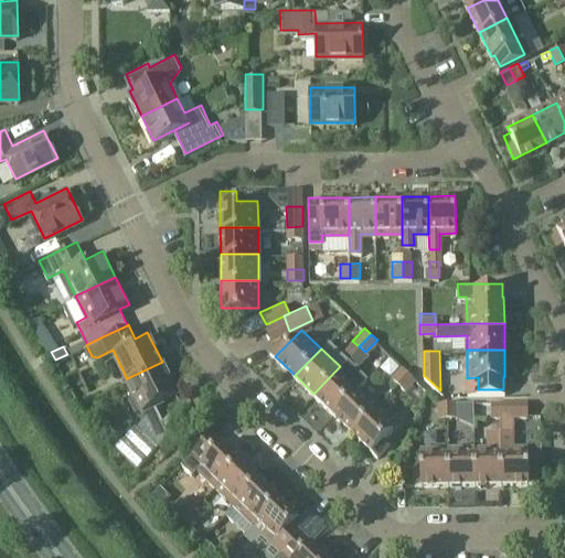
[(127,379),(141,409),(150,424),(145,430),(135,421),(116,442),(138,464),(187,414),(181,400),(163,419),(156,401),(177,392),(162,362),(127,378),(127,379)]
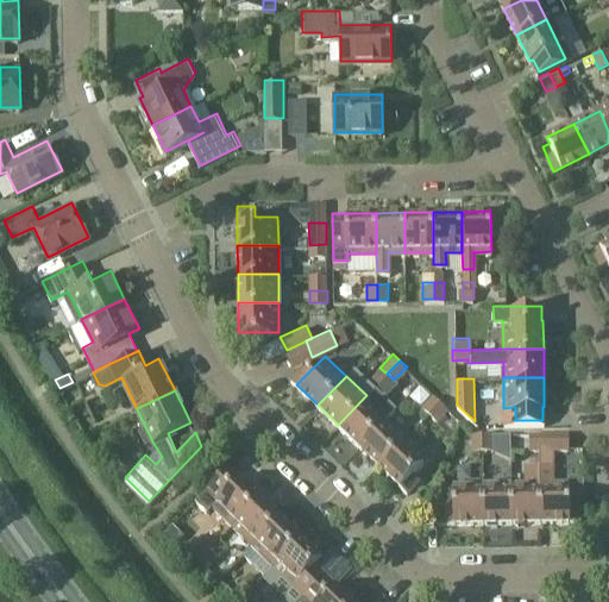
[(428,413),(440,400),(433,394),(421,406),(428,413)]
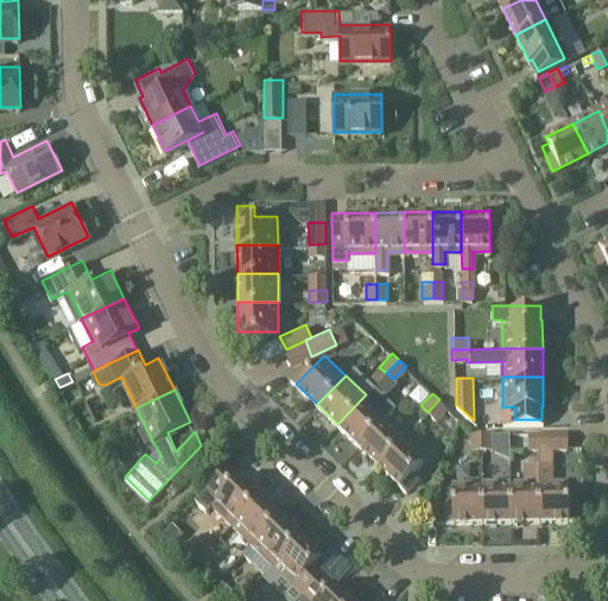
[(359,444),(386,415),(366,394),(337,424),(359,444)]
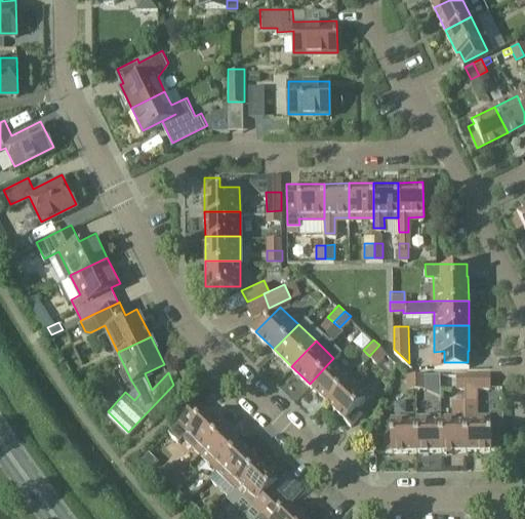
[(379,345),(369,356),(375,362),(386,351),(379,345)]
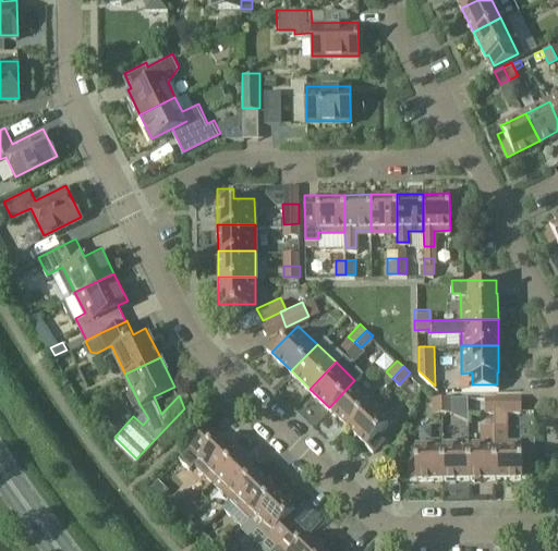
[(348,425),(373,399),(354,380),(329,407),(348,425)]
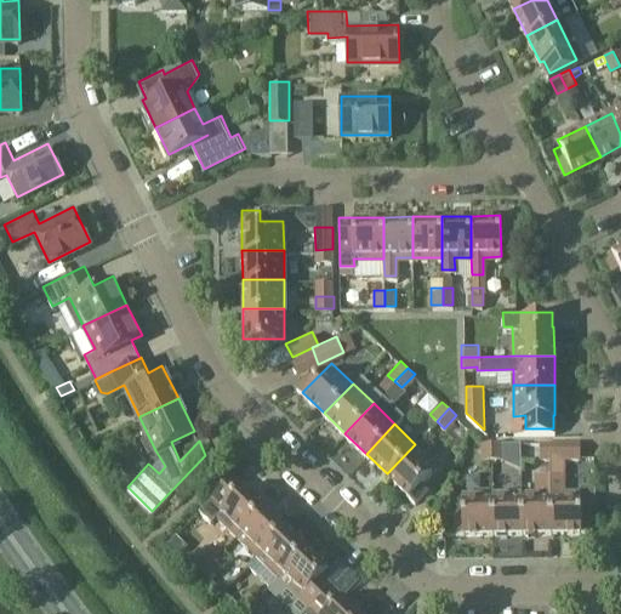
[(550,439),(550,455),(577,455),(576,438),(550,439)]
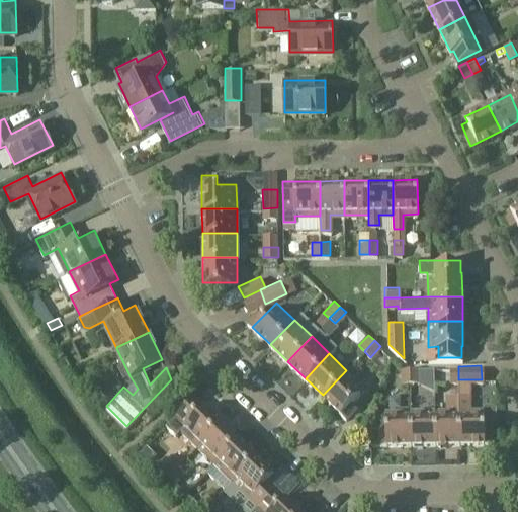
[(403,380),(411,380),(410,366),(402,367),(403,380)]
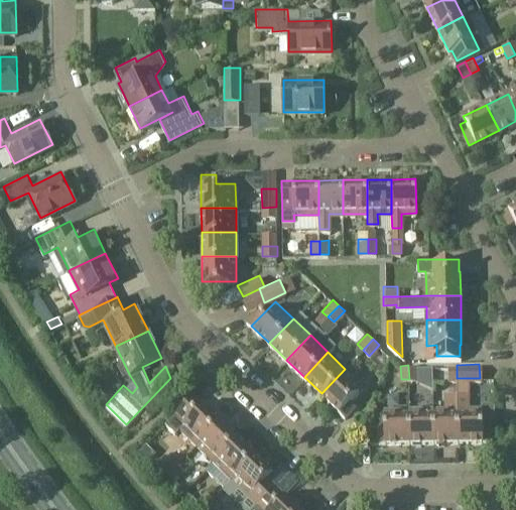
[(408,365),(409,379),(416,379),(416,365),(408,365)]
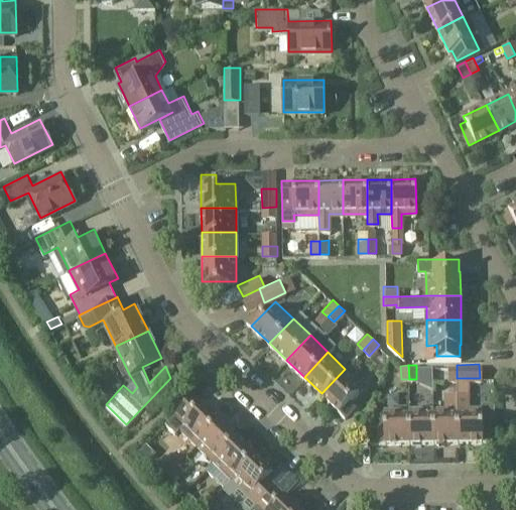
[(446,378),(457,378),(457,365),(446,365),(446,378)]
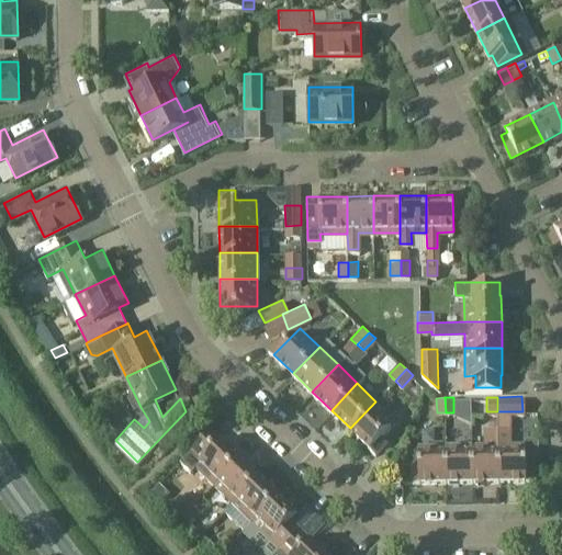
[(375,401),(350,428),(375,452),(389,439),(382,433),(395,420),(375,401)]
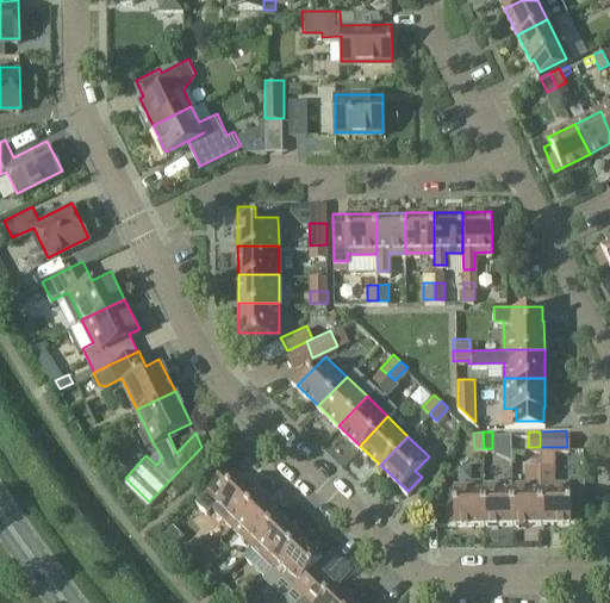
[(524,461),(526,476),(554,474),(553,460),(524,461)]
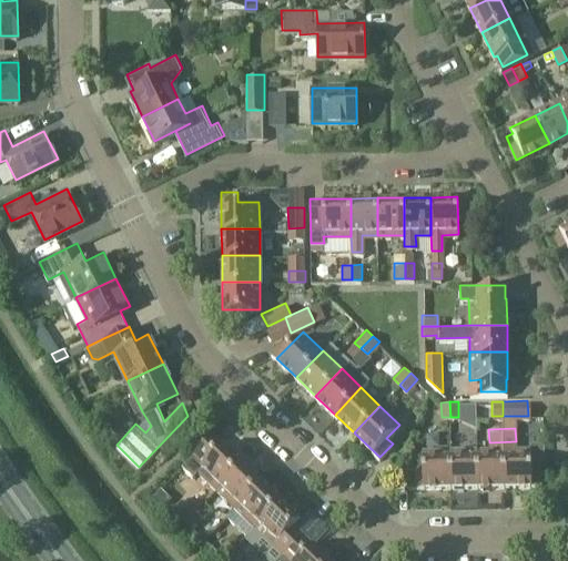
[(216,488),(243,461),(223,442),(213,432),(182,465),(192,476),(198,470),(216,488)]
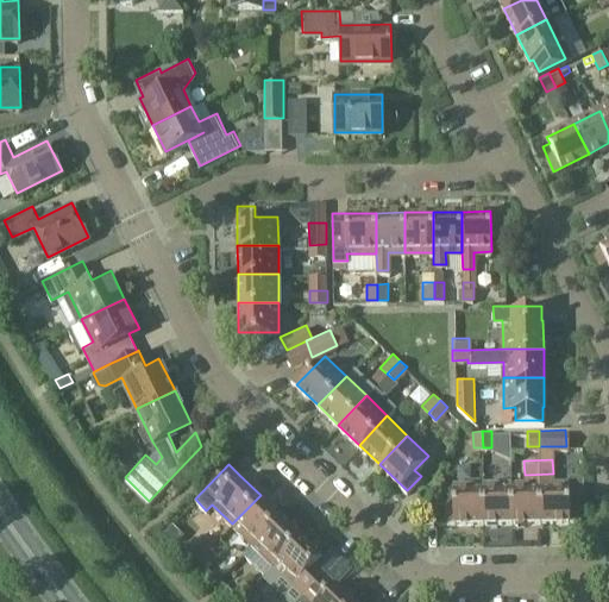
[(540,480),(540,520),(570,519),(570,518),(581,518),(581,499),(569,500),(569,478),(540,480)]
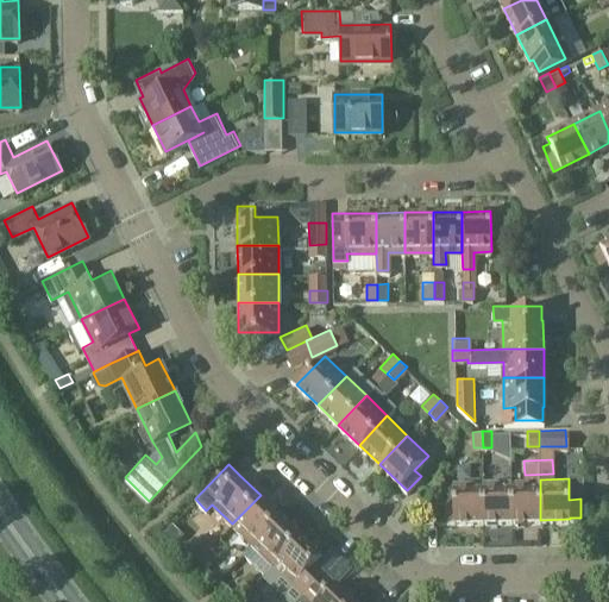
[(453,521),(483,520),(483,480),(453,481),(453,521)]
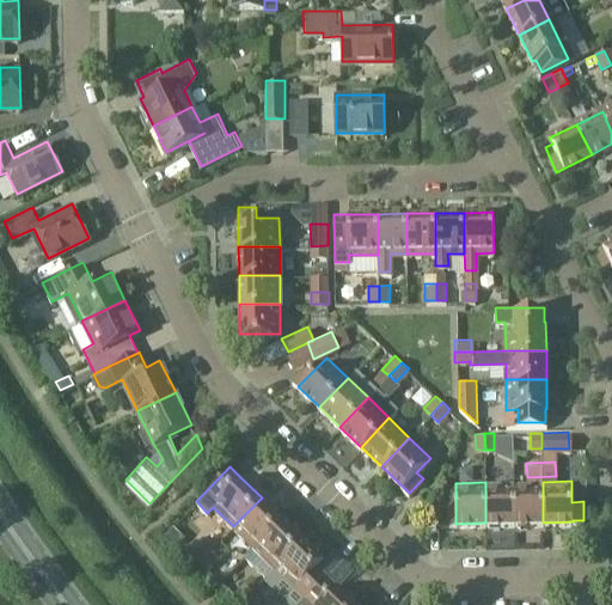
[(485,523),(514,523),(514,482),(485,482),(485,523)]
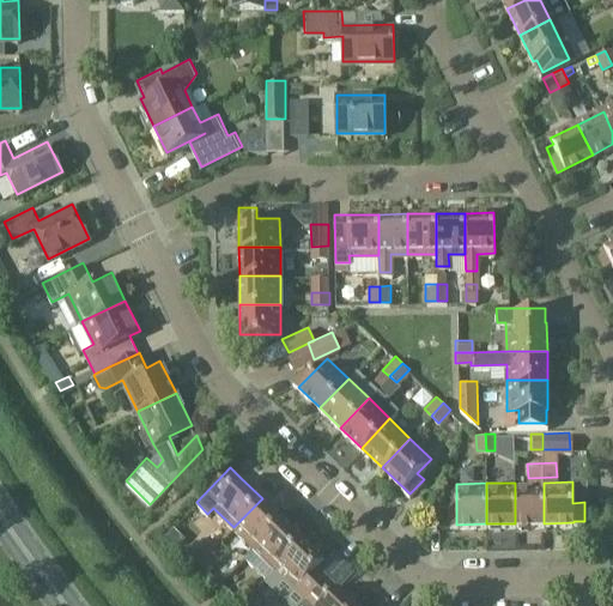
[(515,523),(544,523),(544,483),(515,483),(515,523)]
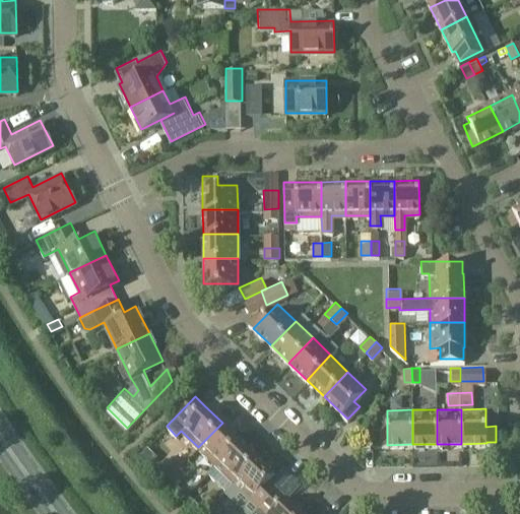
[(215,464),(240,439),(222,423),(198,447),(215,464)]
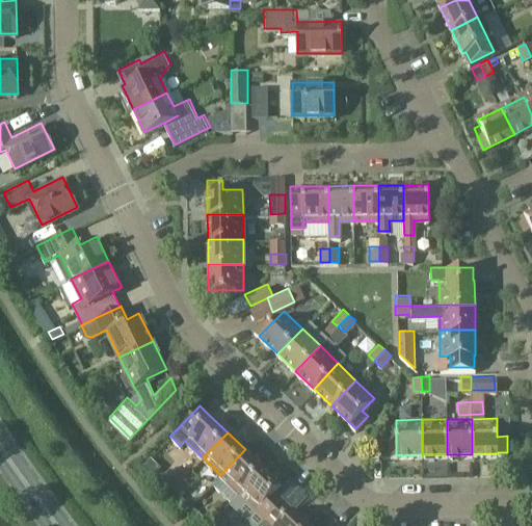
[(238,492),(263,467),(245,449),(220,475),(238,492)]
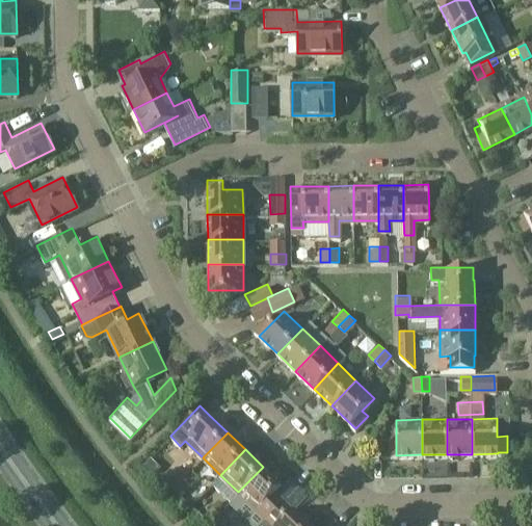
[(266,519),(284,500),(274,491),(282,484),(263,467),(238,492),(266,519)]
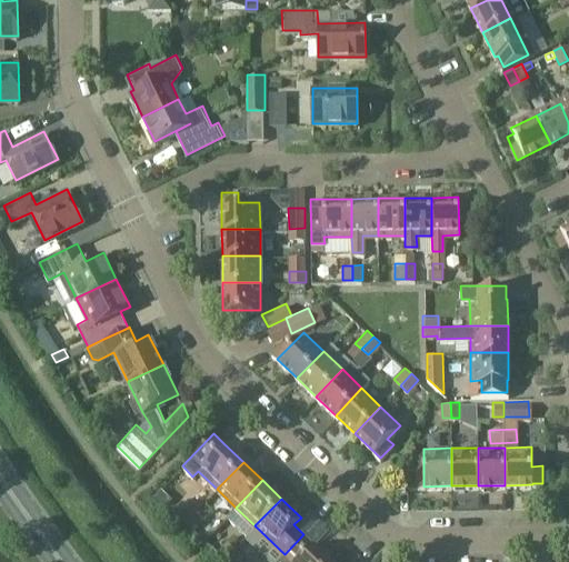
[(187,519),(198,508),(190,501),(179,512),(187,519)]
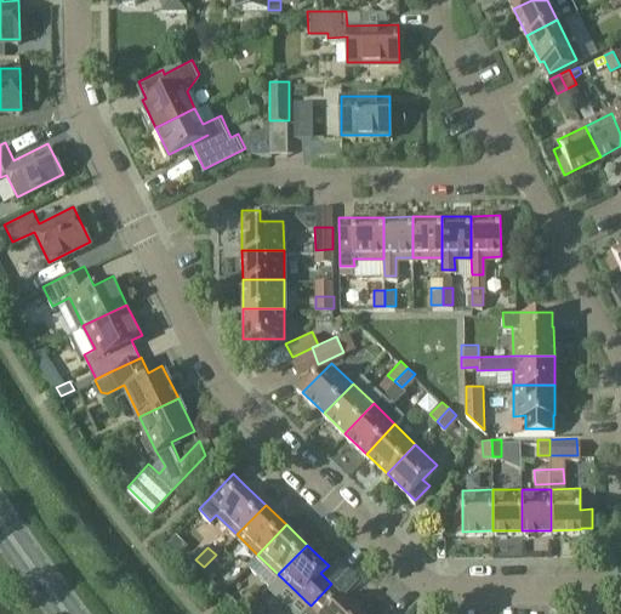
[(216,555),(204,567),(212,575),(223,563),(216,555)]
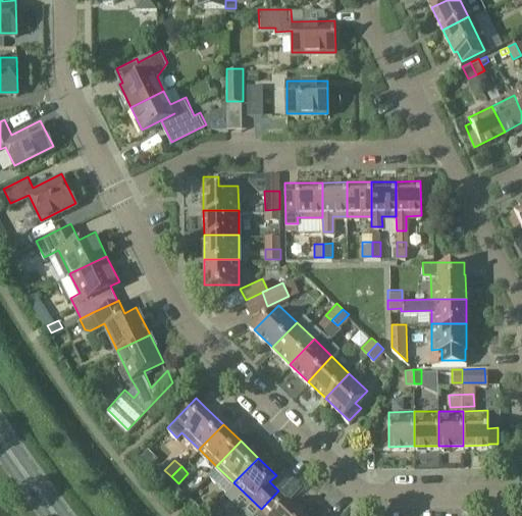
[(305,515),(278,491),(261,509),(253,515),(305,515)]
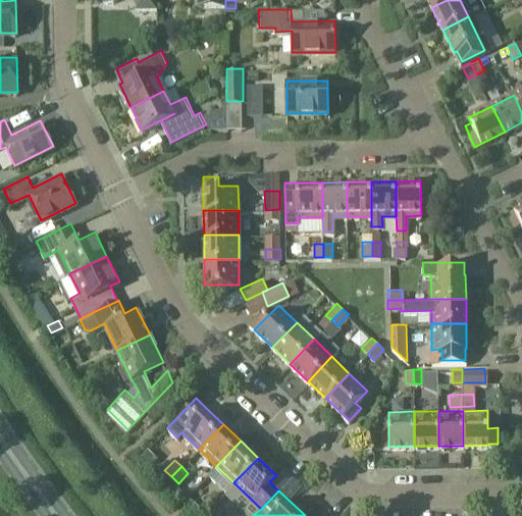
[(207,511),(216,501),(209,494),(200,504),(207,511)]
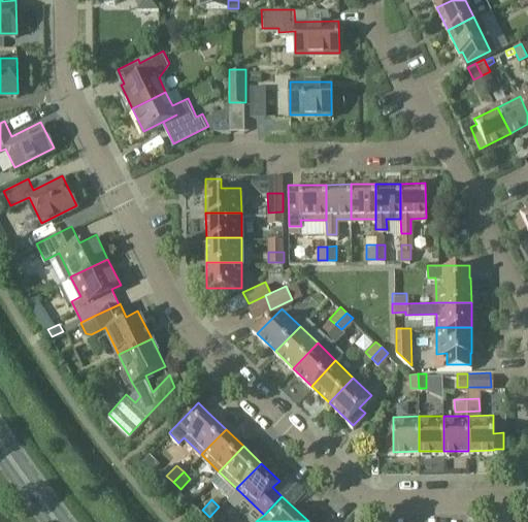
[(219,507),(209,517),(213,521),(217,521),(226,513),(219,507)]
